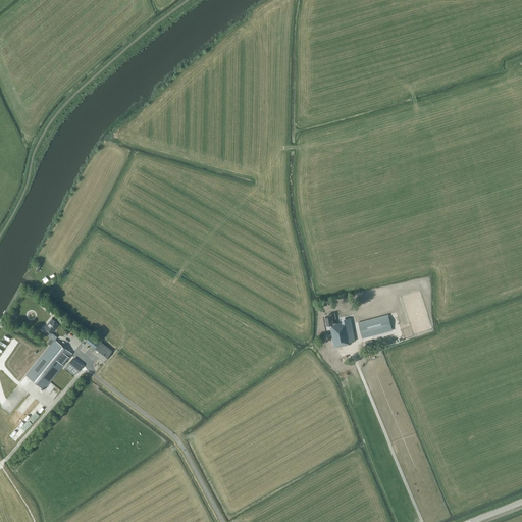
[(333,319),(335,319),(334,313),(328,314),(328,316),(325,317),(326,322),(325,322),(326,324),(327,324),(327,325),(330,324),(330,325),(334,324),(333,319)]
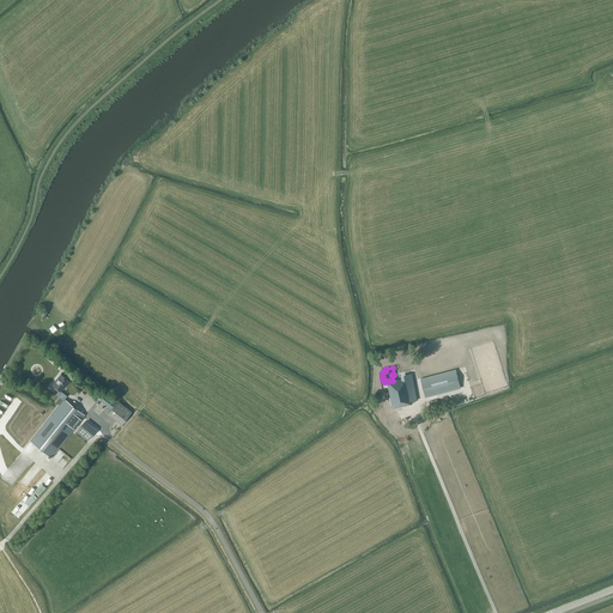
[(457,370),(422,378),(426,396),(461,388),(457,370)]
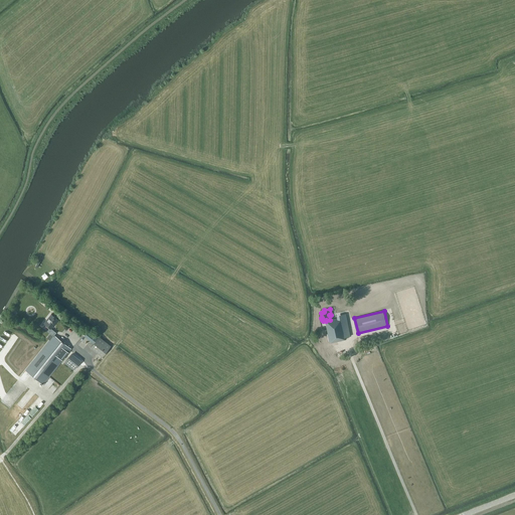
[(57,320),(51,314),(43,323),(49,328),(46,331),(53,336),(25,371),(42,384),(71,349),(54,335),(56,333),(50,328),(53,325),(54,323),(57,320)]
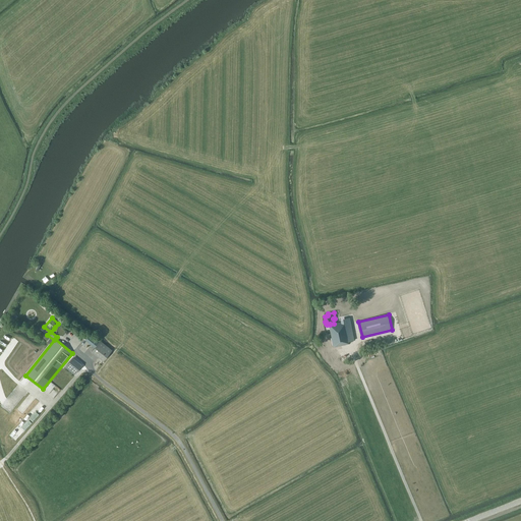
[(334,324),(330,325),(334,346),(351,343),(350,341),(355,340),(351,321),(334,324)]
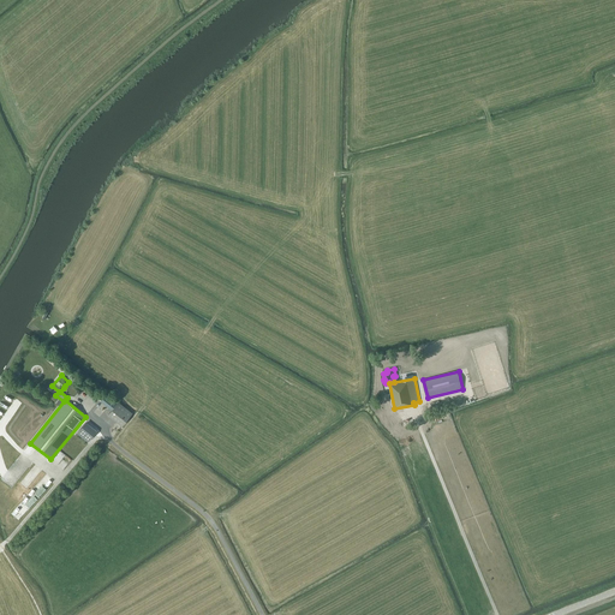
[(107,415),(121,427),(132,413),(118,402),(115,405),(108,399),(103,395),(100,400),(112,410),(107,415)]
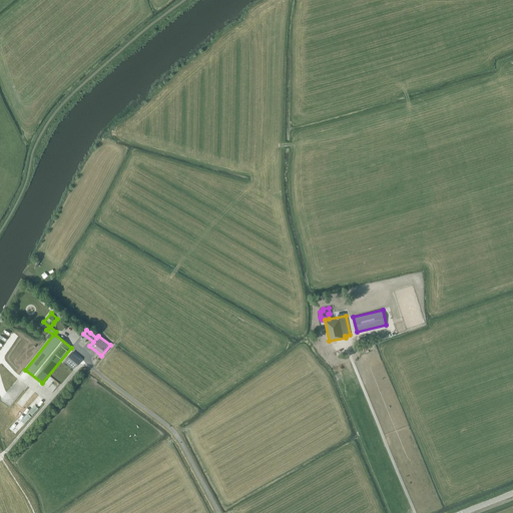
[(61,361),(71,368),(78,359),(68,352),(61,361)]
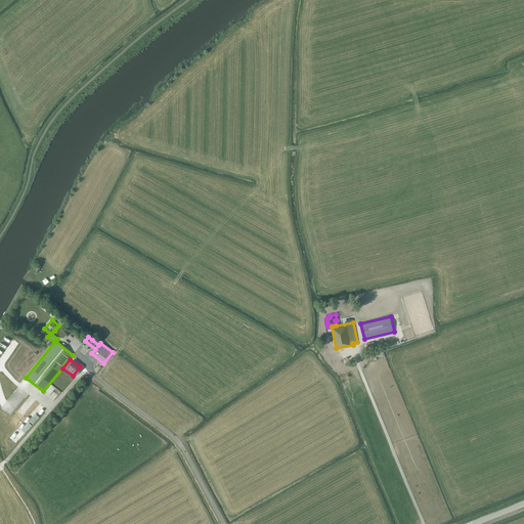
All buildings are outlined.
